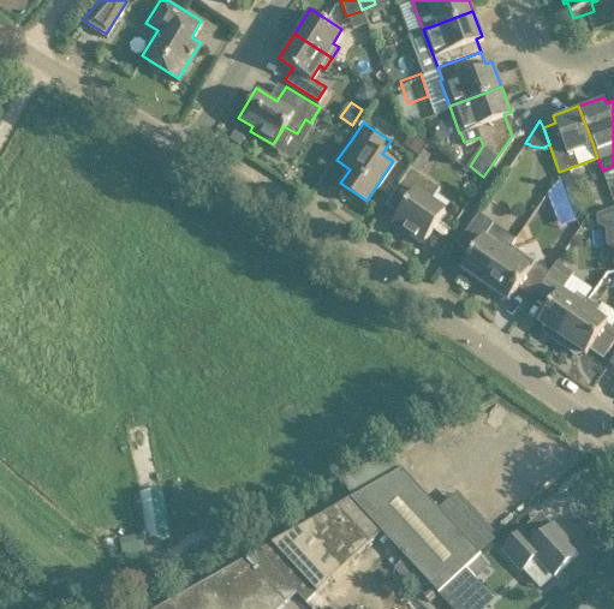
[(231,132),(228,136),(238,142),(240,138),(243,133),(233,127),(231,132)]
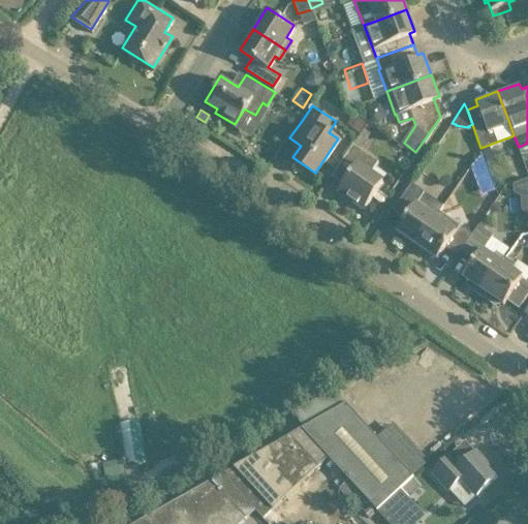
[(353,112),(347,122),(360,129),(366,120),(353,112)]
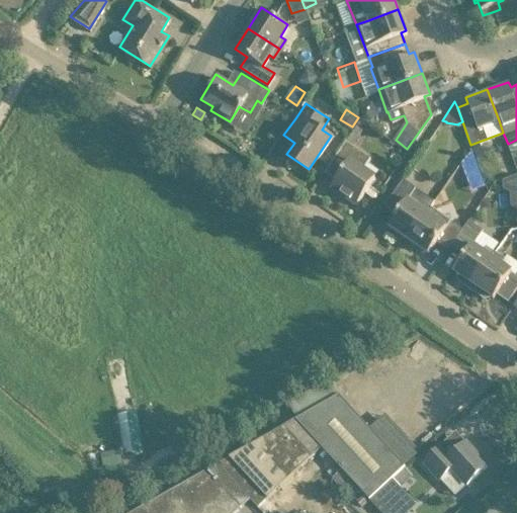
[(343,165),(335,178),(331,185),(355,202),(364,188),(368,183),(374,175),(362,167),(369,156),(344,139),(332,158),(343,165)]
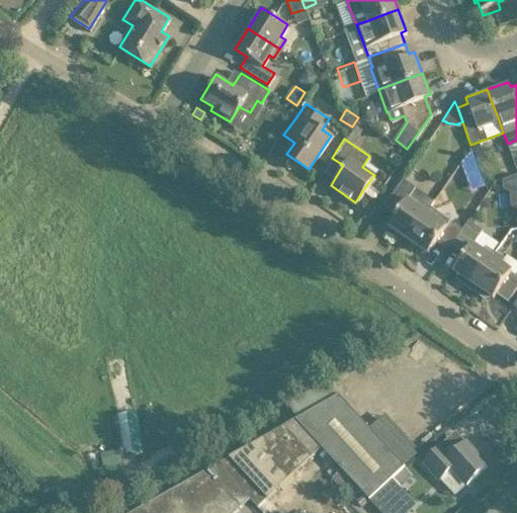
[(471,146),(461,159),(462,163),(464,162),(466,162),(476,158),(471,146)]
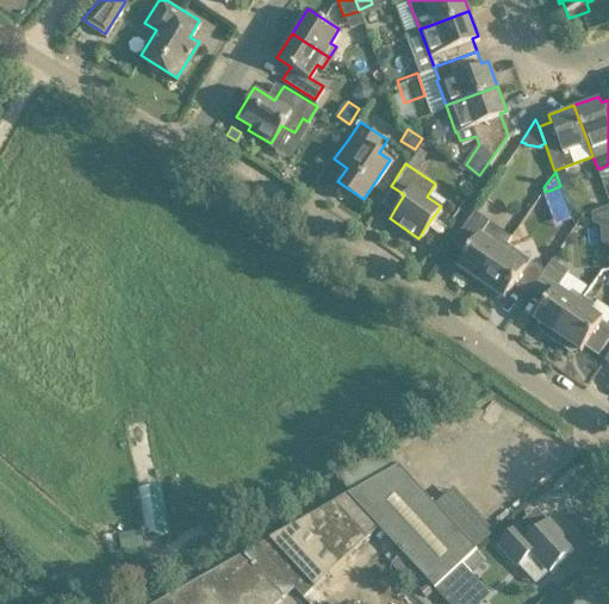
[(608,200),(590,209),(591,219),(600,222),(608,220),(608,200)]
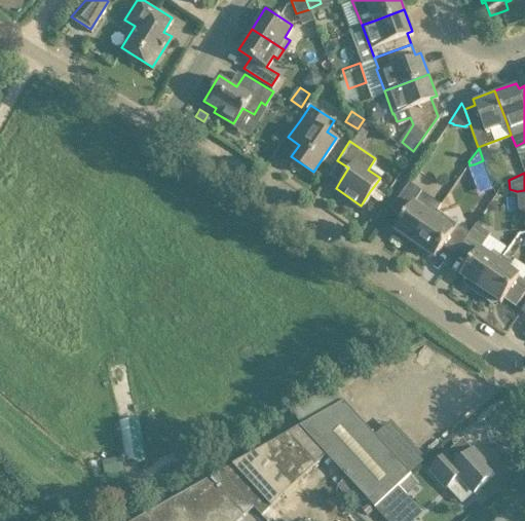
[(408,180),(389,207),(402,215),(394,227),(414,240),(432,215),(412,201),(420,188),(408,180)]
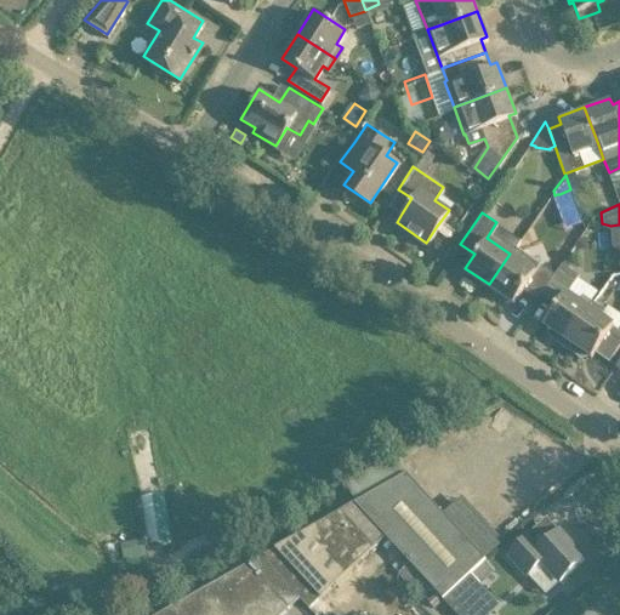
[(442,220),(437,226),(449,234),(454,228),(442,220)]
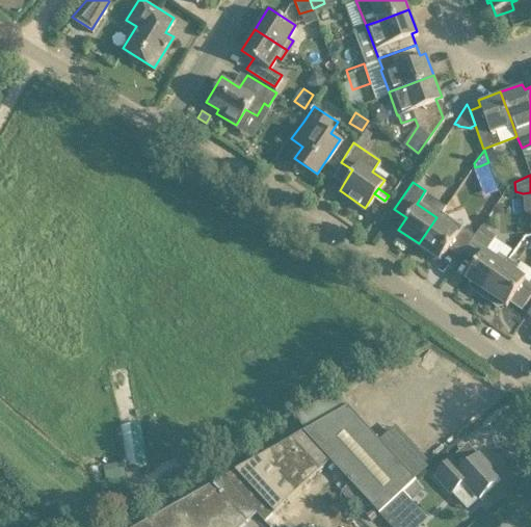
[(436,217),(419,243),(440,258),(448,245),(459,254),(462,248),(474,232),(461,224),(442,210),(441,212),(436,217)]
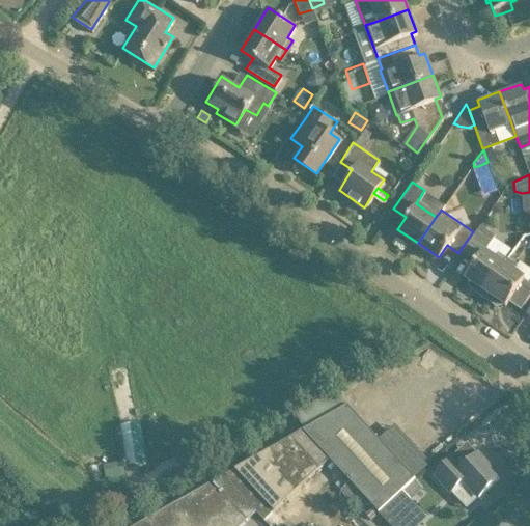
[(468,285),(480,294),(506,257),(497,251),(494,255),(483,248),(494,232),(479,223),(473,231),(462,248),(475,257),(464,275),(469,278),(468,280),(468,285)]
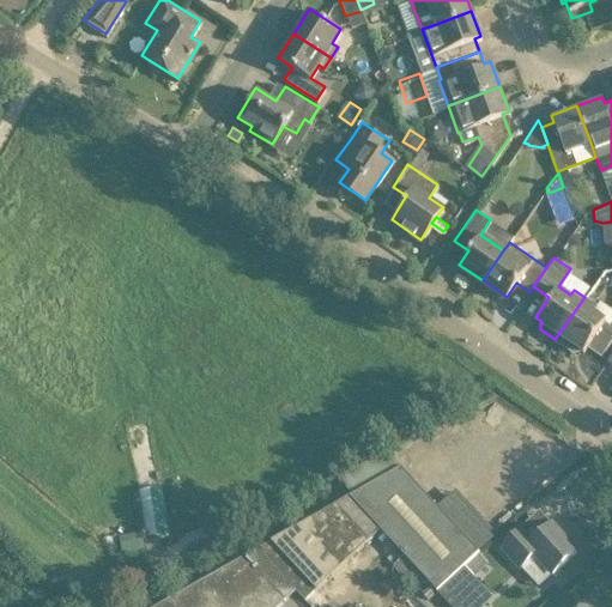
[(559,333),(555,339),(570,350),(574,344),(583,350),(587,344),(600,353),(611,335),(611,325),(609,323),(604,320),(605,319),(592,309),(595,304),(585,297),(559,333)]
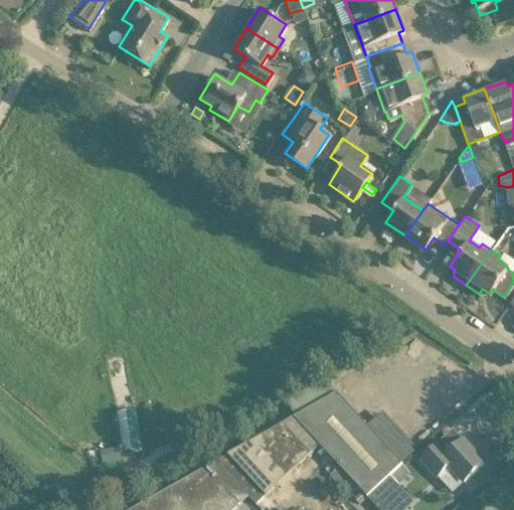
[(294,414),(319,443),(333,459),(369,427),(337,390),(294,414)]
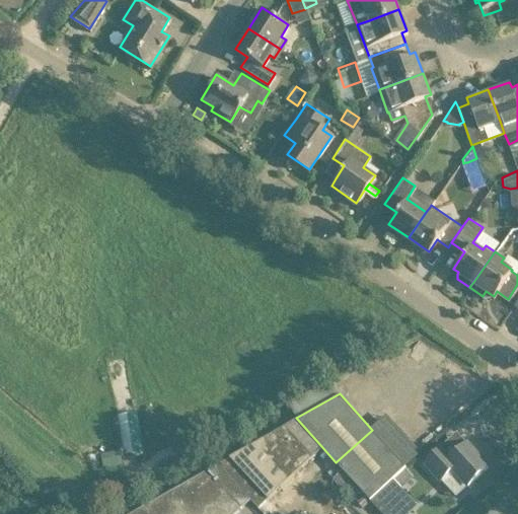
[(123,449),(142,449),(140,409),(121,409),(123,449)]
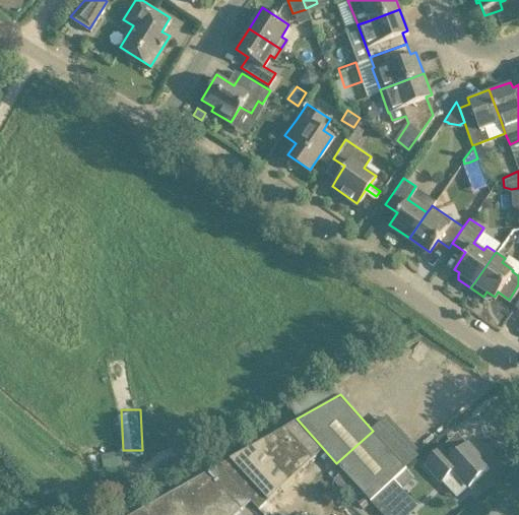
[(218,463),(258,506),(322,447),(297,419),(218,463)]
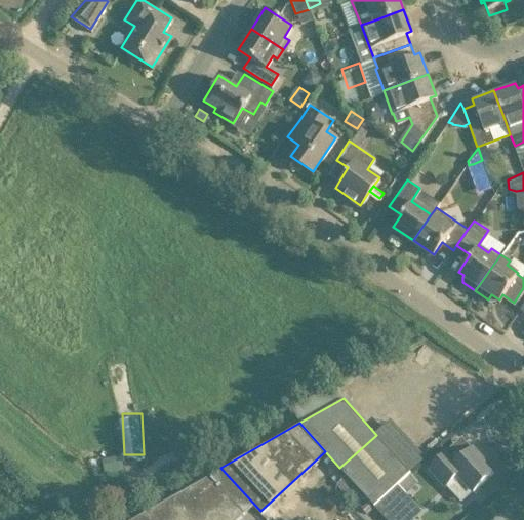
[(409,471),(376,435),(339,468),(373,504),(409,471)]
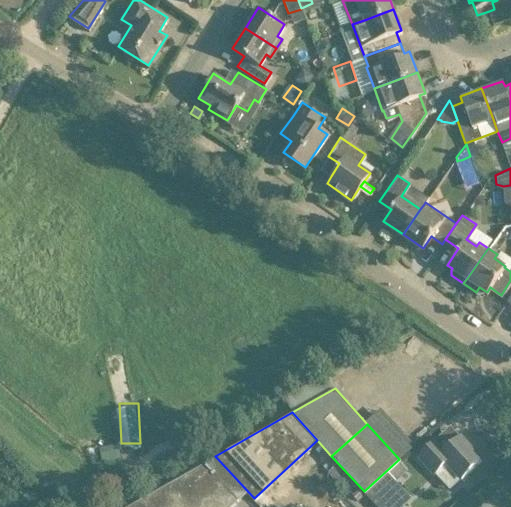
[(435,438),(418,454),(433,471),(445,460),(460,477),(481,458),(480,457),(483,454),(473,444),(470,446),(460,435),(445,448),(435,438)]
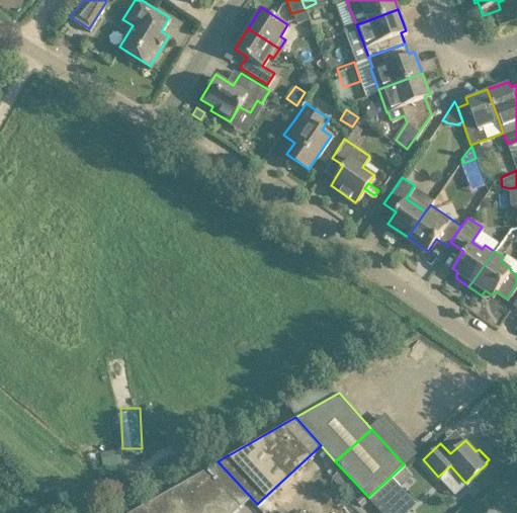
[(207,466),(124,512),(229,512),(248,496),(256,505),(257,504),(218,461),(207,467),(207,466)]
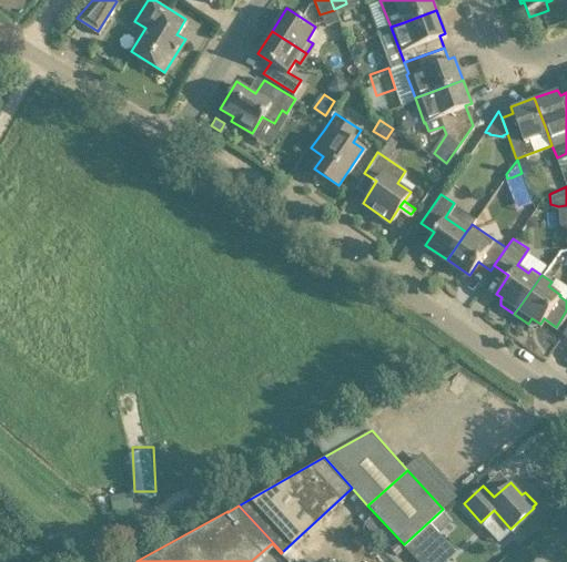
[(413,554),(419,561),(447,561),(428,541),(413,554)]
